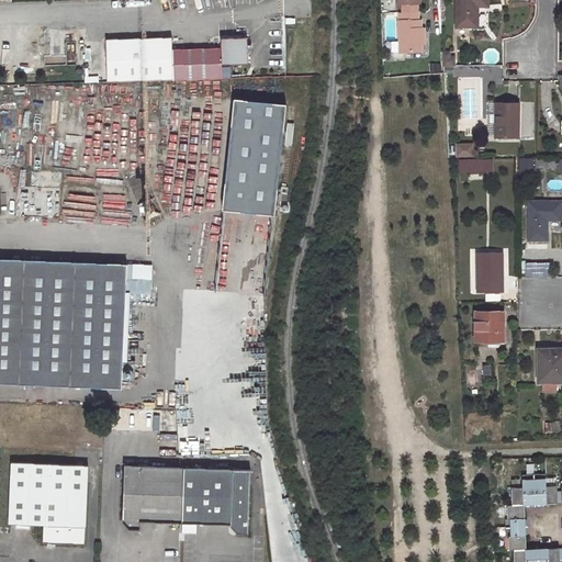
[(489,6),(489,0),(457,0),(457,26),(478,26),(479,6),(489,6)]
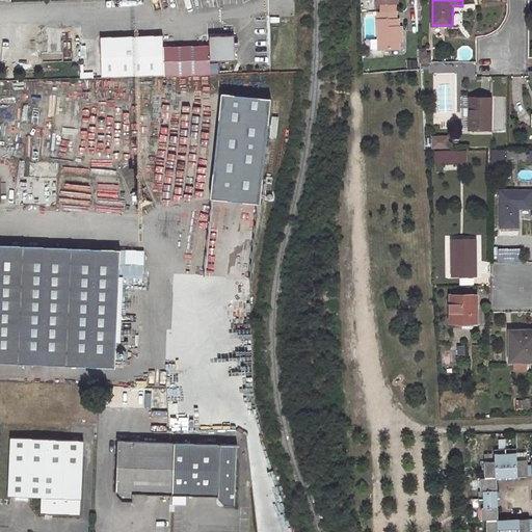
[(394,1),(379,1),(379,9),(394,8),(394,1)]
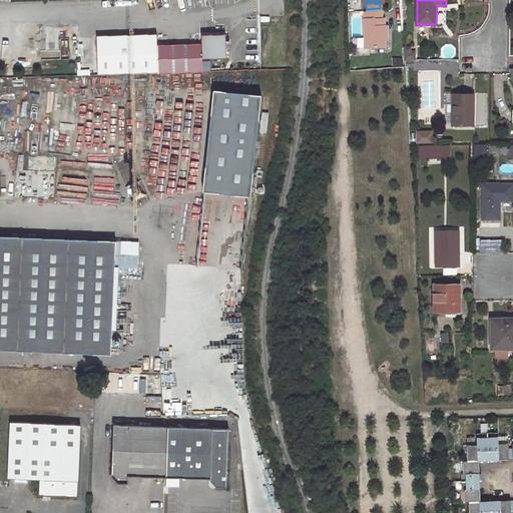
[(383,38),(383,24),(382,16),(380,16),(366,16),(363,16),(363,44),(383,44),(383,38)]
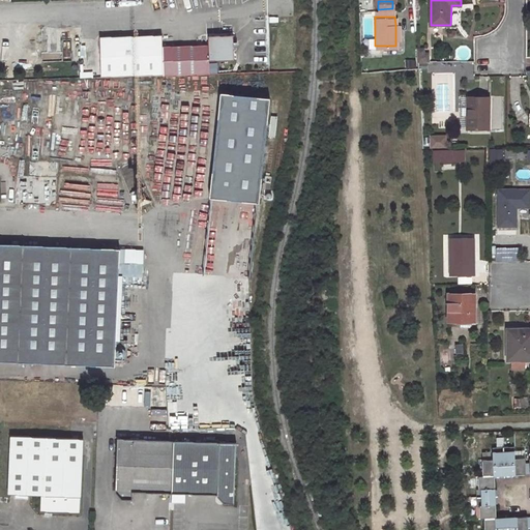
[(163,75),(210,72),(209,61),(234,60),(233,35),(209,36),(209,45),(162,47),(163,75)]
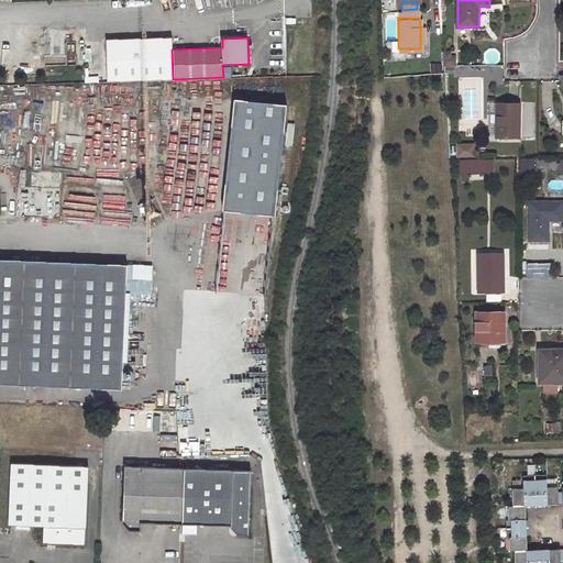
[(444,53),(445,65),(456,65),(456,58),(451,58),(451,53),(444,53)]
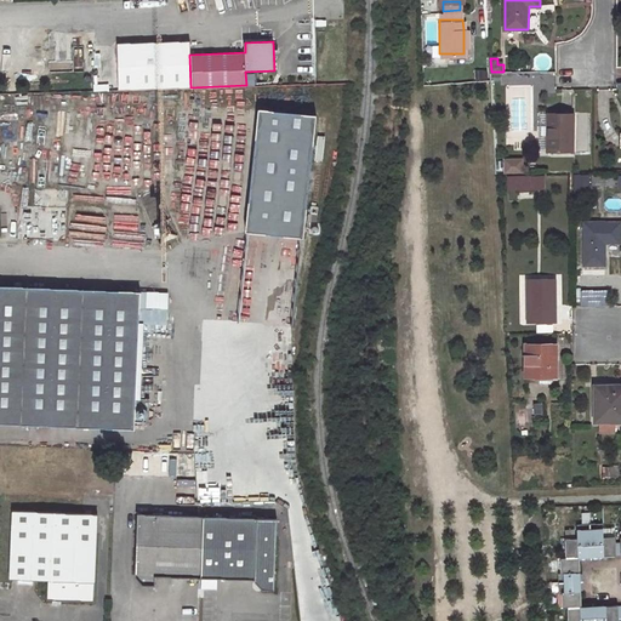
[(308,112),(250,108),(244,232),(302,234),(308,112)]
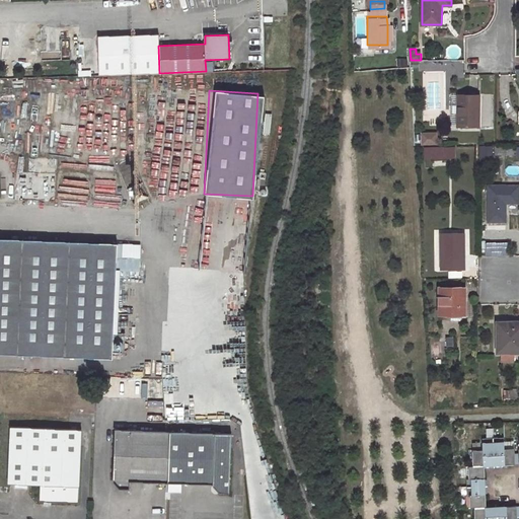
[(477,127),(478,95),(458,95),(458,127),(477,127)]
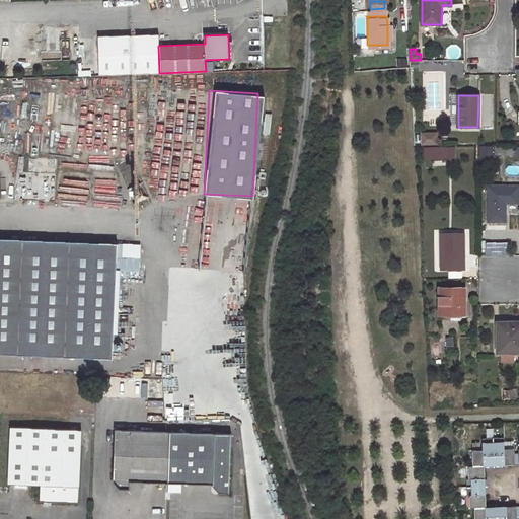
[(421,132),(421,144),(436,144),(436,132),(421,132)]
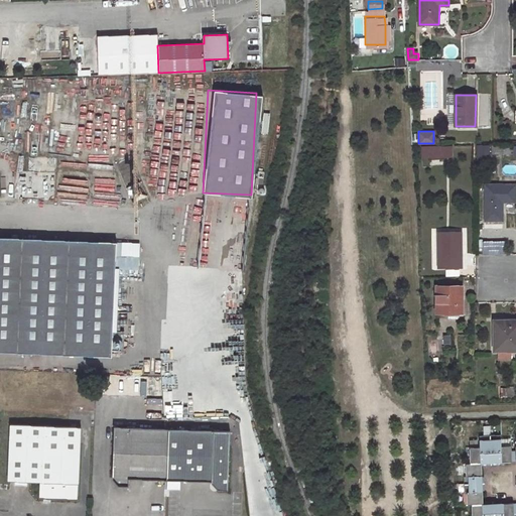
[(453,157),(453,145),(421,147),(421,157),(431,157),(431,160),(439,159),(439,157),(453,157)]
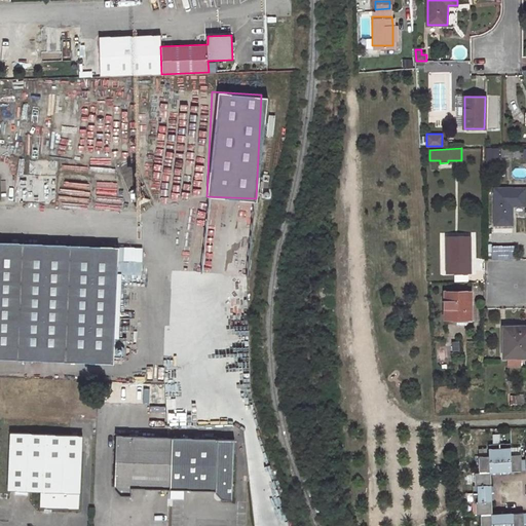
[(520,156),(520,148),(496,149),(497,157),(520,156)]
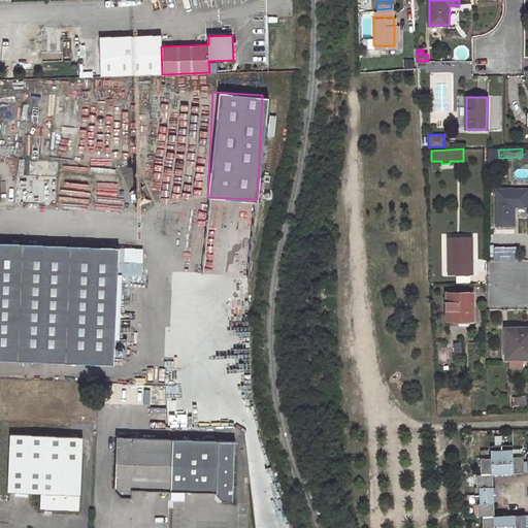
[(497,225),(514,225),(515,207),(527,207),(527,189),(497,189),(497,225)]
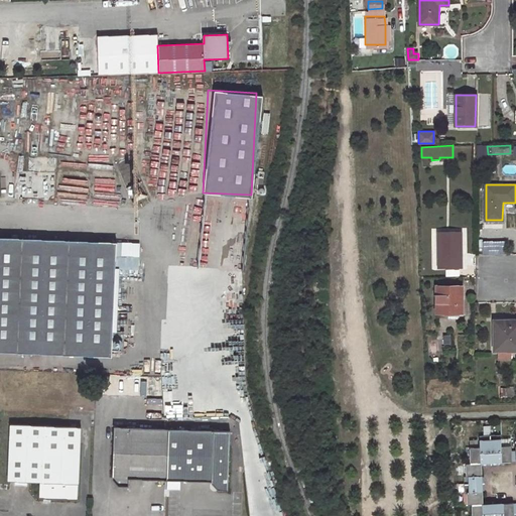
[(437,232),(438,267),(462,267),(462,260),(457,260),(457,254),(462,254),(462,232),(437,232)]
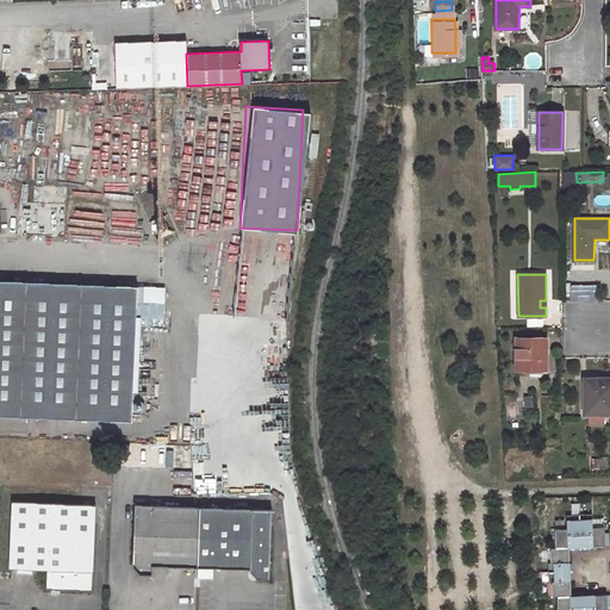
[(141,286),(0,279),(0,415),(136,422),(136,412),(136,391),(141,286)]
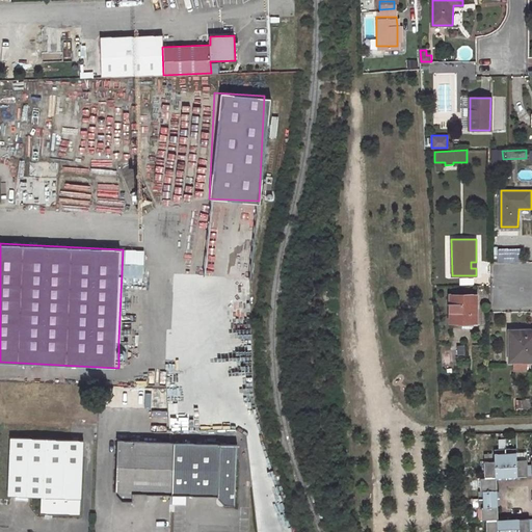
[(499,248),(498,256),(510,256),(510,259),(520,259),(520,249),(499,248)]
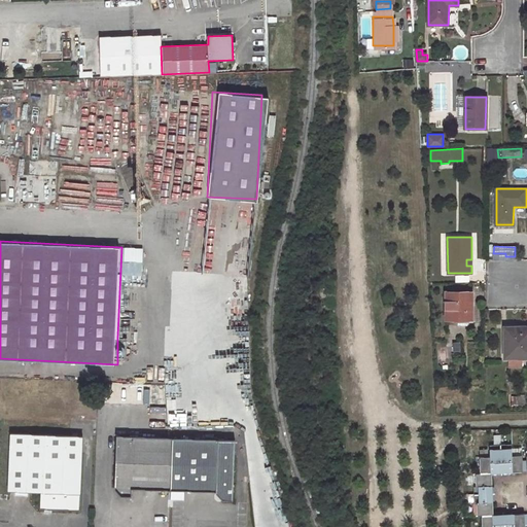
[(471,319),(472,292),(446,291),(446,320),(458,320),(458,319),(471,319)]
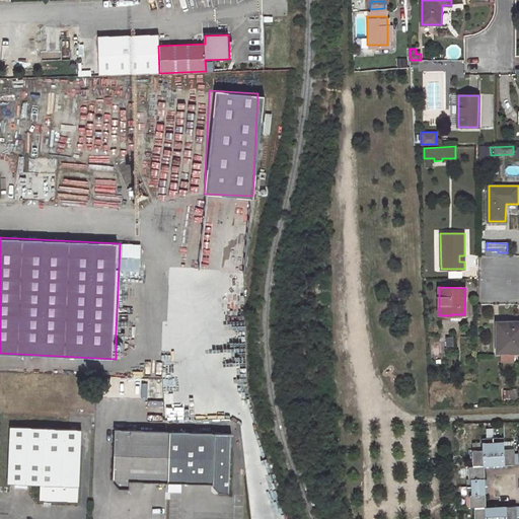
[(518,352),(518,324),(508,325),(508,322),(497,322),(497,353),(518,352)]
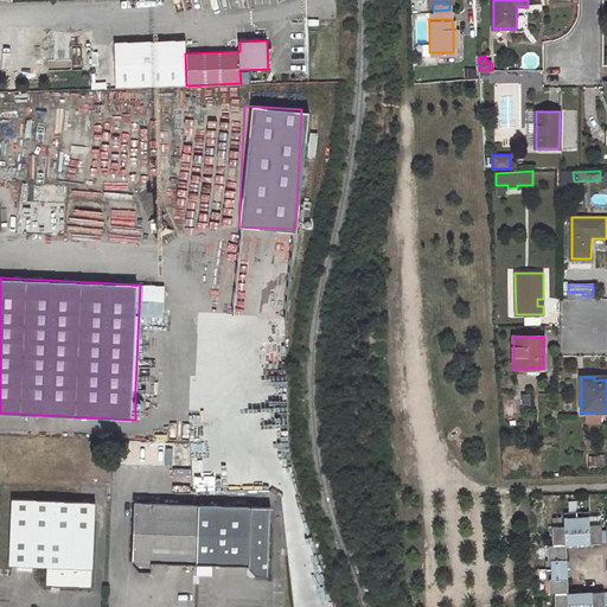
[(148,390),(135,389),(135,410),(147,410),(148,390)]
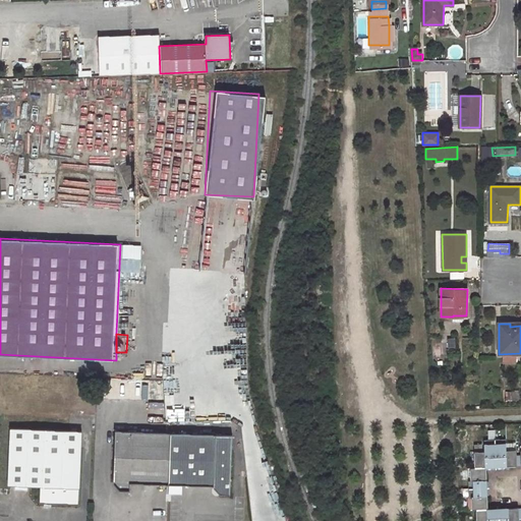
[(40,503),(78,505),(82,431),(11,428),(8,484),(40,486),(40,503)]
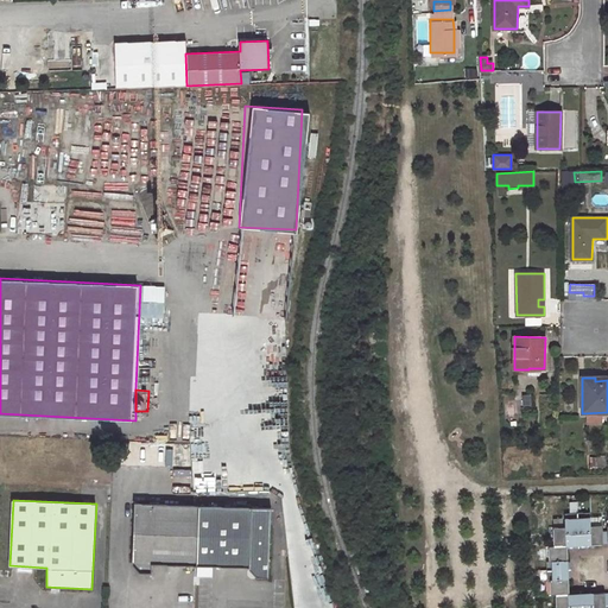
[(154,565),(198,567),(201,506),(137,502),(134,565),(140,574),(153,574),(154,565)]
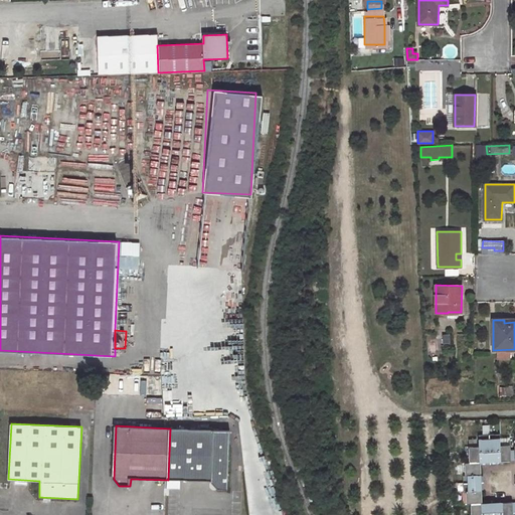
[(230,433),(170,428),(168,480),(212,483),(212,484),(217,492),(227,493),(230,433)]
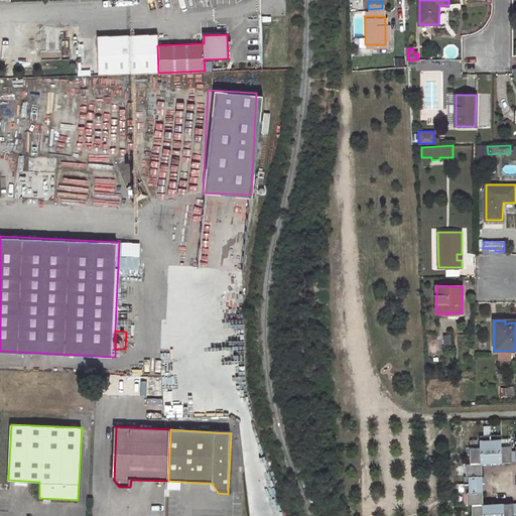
[(472,505),(472,515),(514,515),(514,503),(483,504),(482,463),(512,462),(512,445),(502,446),(502,439),(491,439),(480,440),(481,446),(471,447),(471,463),(467,464),(467,476),(469,476),(470,484),(470,492),(468,492),(468,505),(472,505)]
